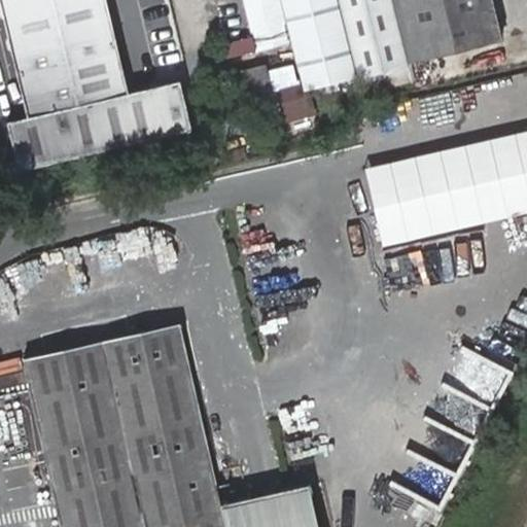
[(116,48),(105,0),(0,0),(0,4),(15,71),(116,48)]
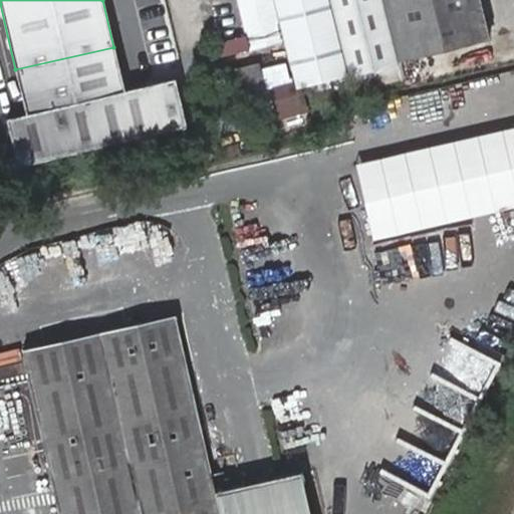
[(346,93),(403,80),(399,58),(490,37),(481,0),(239,0),(252,49),(283,42),(293,84),(342,74),(346,93)]
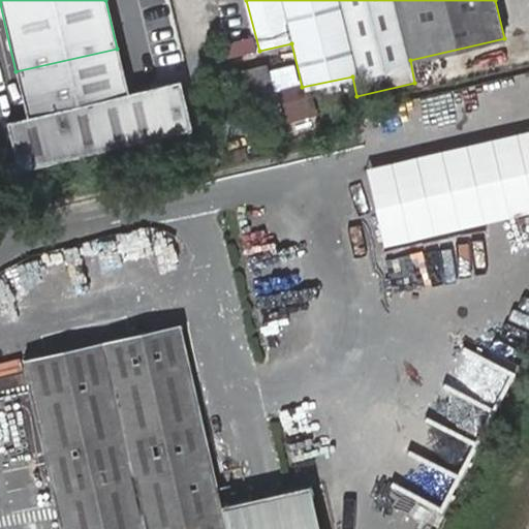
[(235,73),(240,102),(274,94),(267,65),(235,73)]
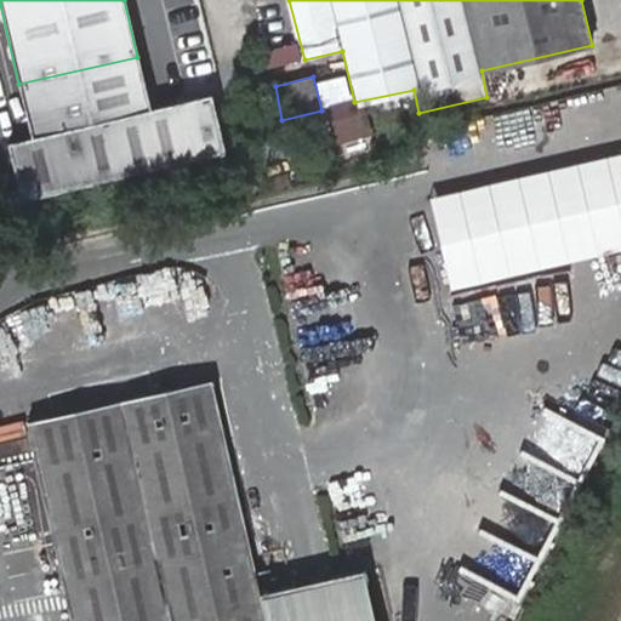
[(620,153),(429,198),(450,291),(620,250),(620,153)]
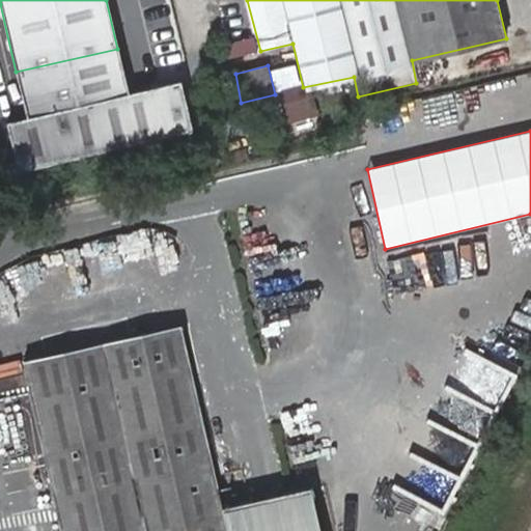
[(323,530),(313,485),(222,505),(183,324),(24,359),(61,530),(323,530)]
